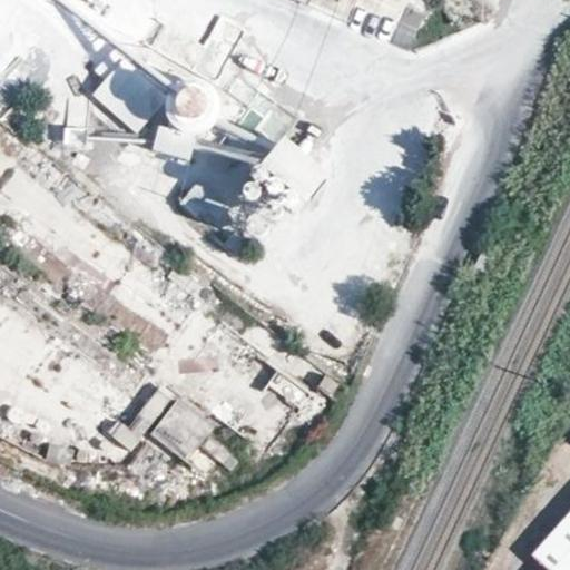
[(213,79),(242,33),(222,21),(194,68),(213,79)]
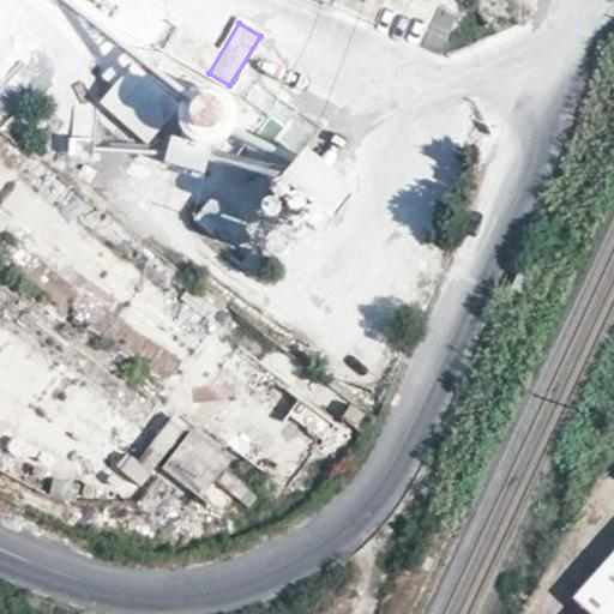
[(0,79),(23,56),(0,35),(0,79)]
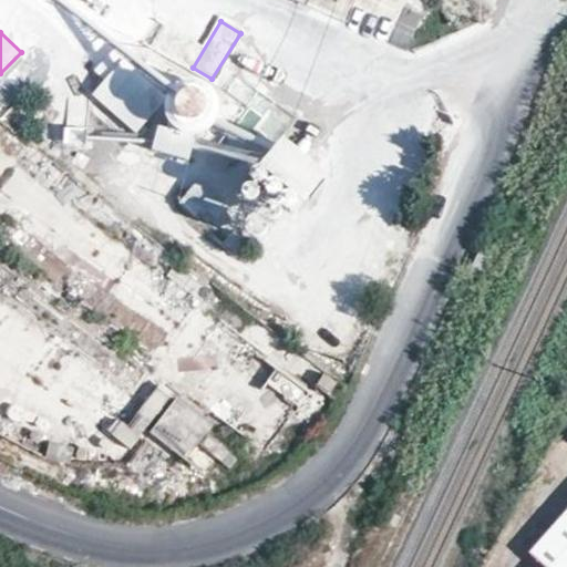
[(164,100),(122,61),(92,94),(135,133),(164,100)]
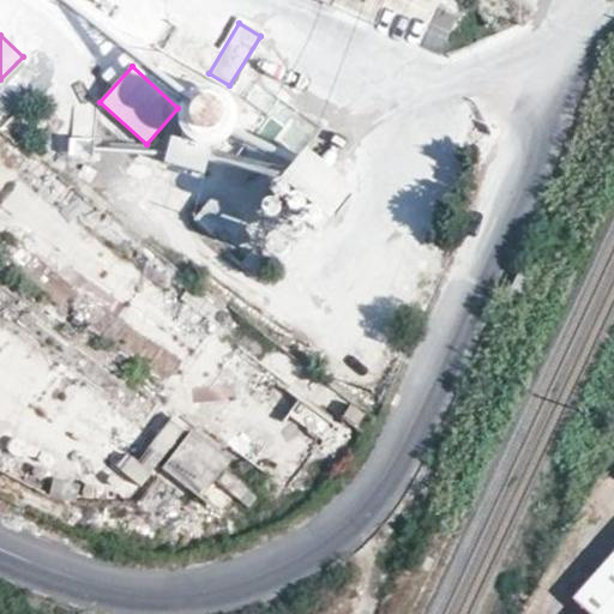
[(226,142),(232,134),(236,127),(238,118),(236,109),(232,101),(226,94),(217,90),(208,89),(199,90),(191,95),(185,101),(180,109),(179,119),(181,127),(185,136),(191,142),(199,146),(209,148),(217,145),(226,142)]
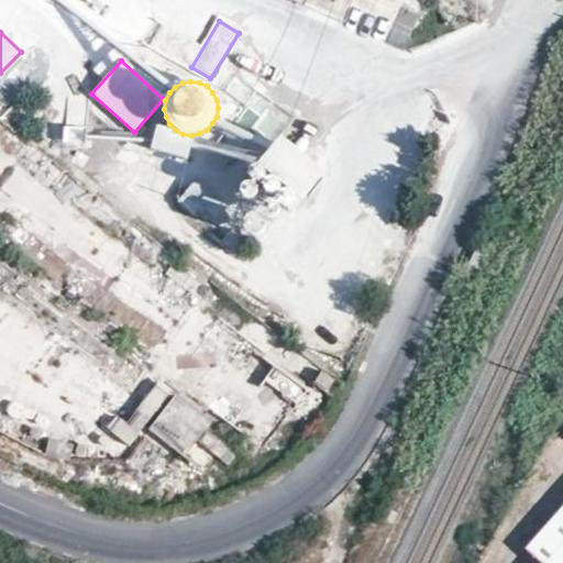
[(261,185),(263,183),(265,181),(265,180),(266,179),(266,176),(266,174),(265,172),(263,169),(261,168),(258,168),(256,168),(253,169),(252,172),(251,174),(250,176),(251,179),(252,181),(253,184),(256,185),(258,185),(261,185)]
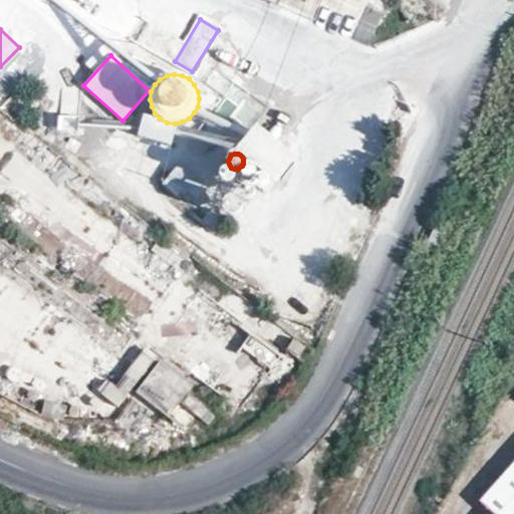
[(247,166),(245,167),(243,169),(242,171),(242,173),(243,176),(244,178),(246,179),(248,180),(250,180),(252,180),(254,178),(255,178),(256,177),(256,176),(257,175),(257,172),(256,170),(255,168),(253,166),(251,165),(249,165),(247,166)]
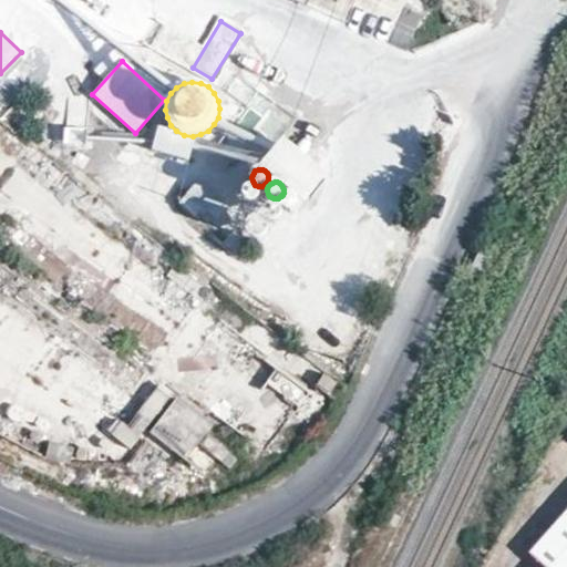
[(227,207),(199,183),(181,203),(194,215),(202,205),(218,219),(227,207)]
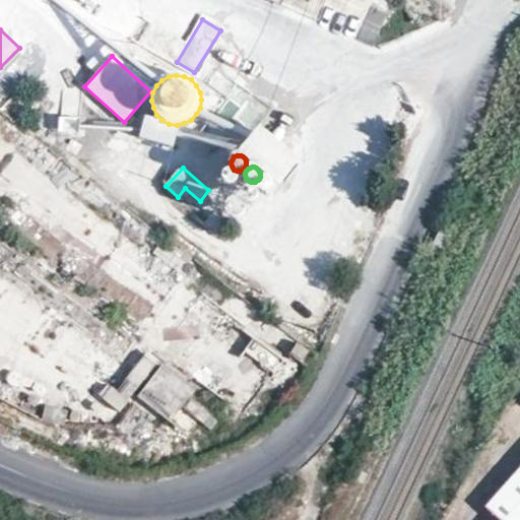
[(271,181),(270,179),(268,178),(265,178),(263,179),(262,180),(261,180),(259,182),(259,184),(258,186),(259,189),(260,190),(260,191),(261,191),(262,192),(264,193),(266,193),(268,193),(271,192),(272,190),(273,188),(273,187),(273,185),(273,183),(271,181)]
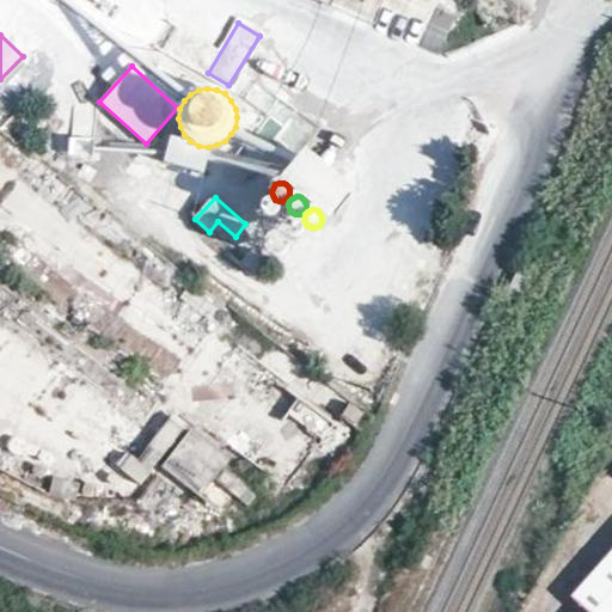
[(300,239),(303,237),(304,234),(305,232),(305,230),(304,227),(304,226),(301,224),(299,222),(297,222),(294,222),(291,224),(289,225),(288,227),(287,230),(287,233),(288,236),(289,238),(292,239),(295,239),(298,239),(300,239)]
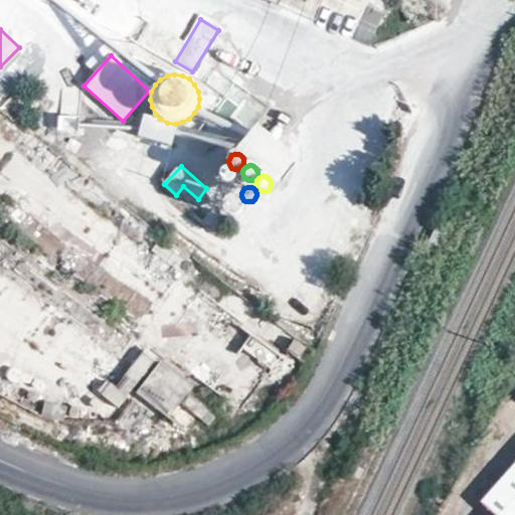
[(224,217),(213,208),(204,221),(214,229),(224,217)]
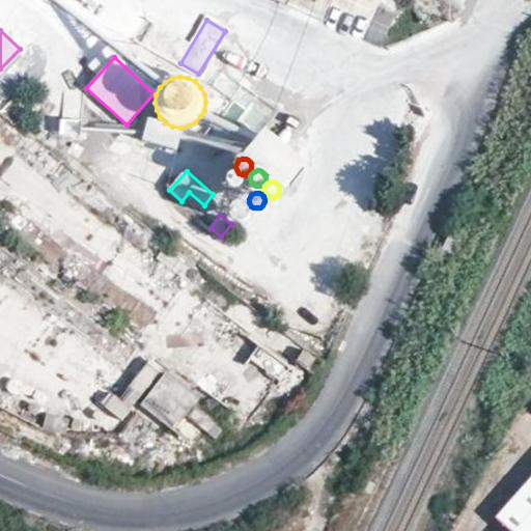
[(11,273),(0,283),(0,344),(21,366),(62,328),(11,273)]
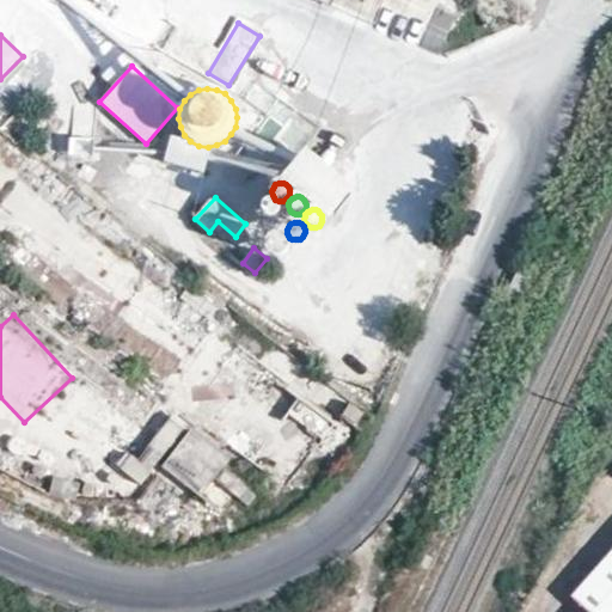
[(368,325),(359,318),(347,334),(355,342),(368,325)]
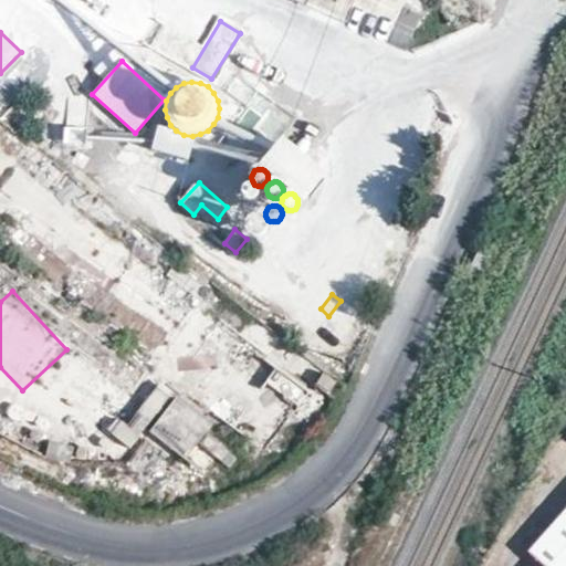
[(130,422),(144,433),(174,392),(160,383),(130,422)]
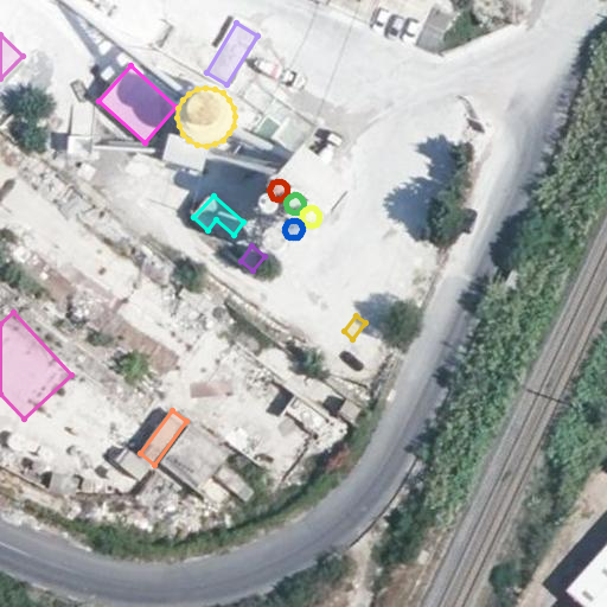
[(199,492),(228,453),(189,425),(160,462),(199,492)]
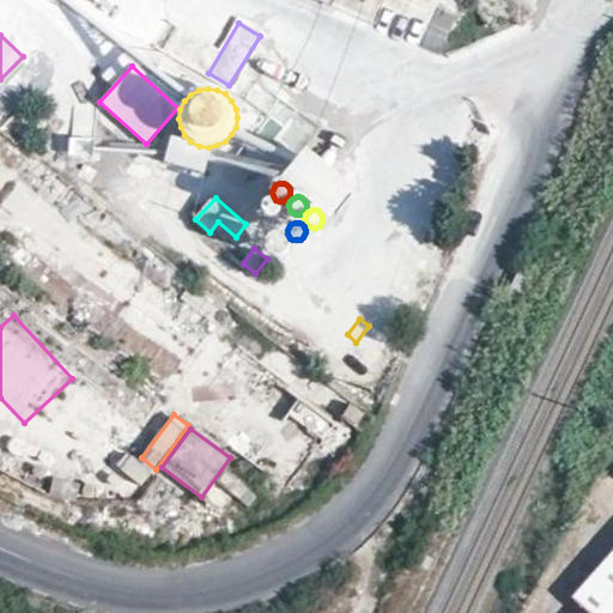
[(612,612),(612,551),(574,596),(593,612),(592,612),(612,612)]
